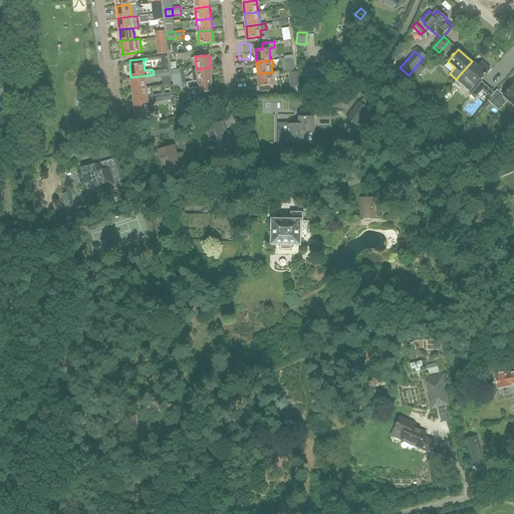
[(456,79),(470,91),(484,75),(485,75),(486,74),(485,73),(489,68),(482,62),(478,66),(472,61),(461,73),(456,79)]
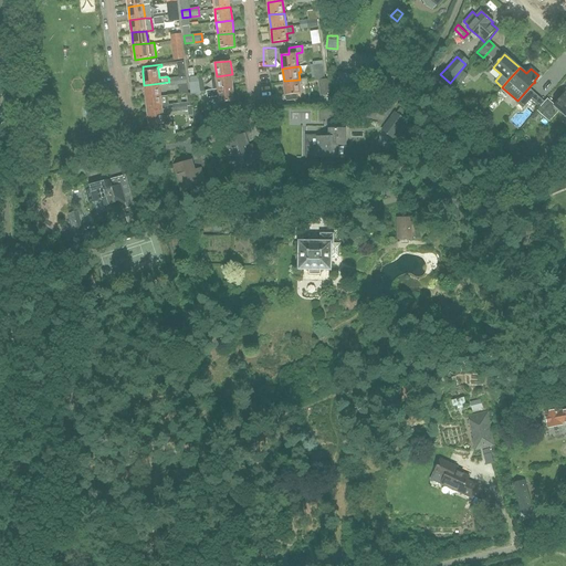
[(363,100),(368,77),(339,71),(334,92),(363,100)]
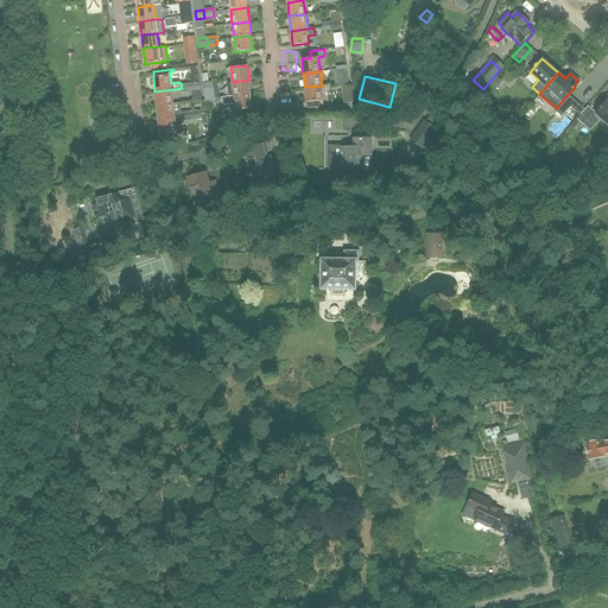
[(489,86),(495,90),(502,81),(496,76),(489,86)]
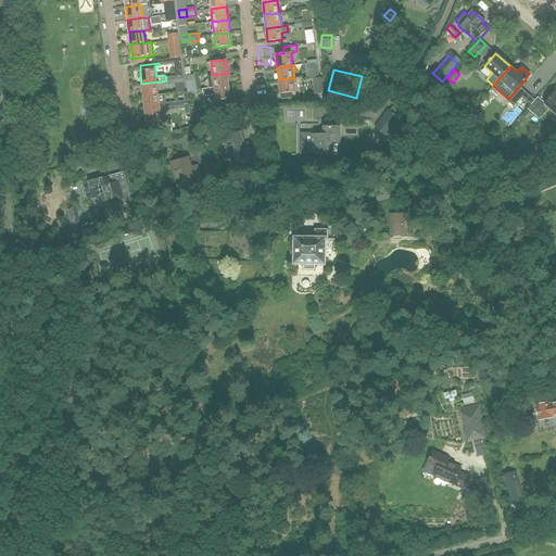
[(228,73),(213,75),(214,88),(229,86),(228,73)]
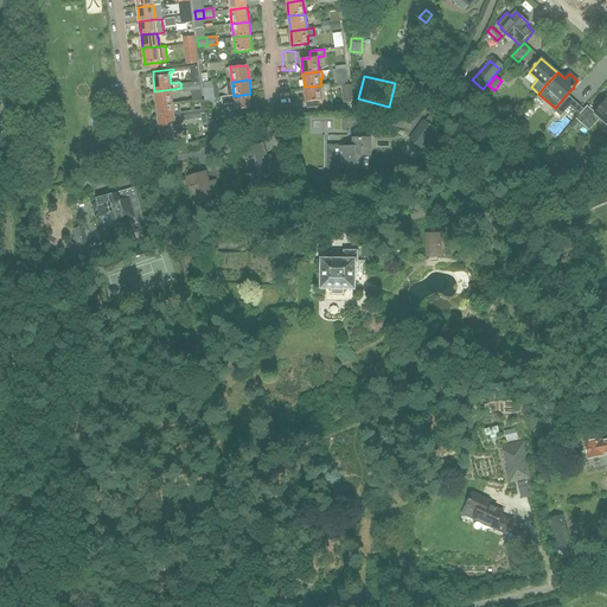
[(321,85),(305,87),(306,102),(307,108),(319,107),(319,100),(323,100),(321,93),(321,85)]
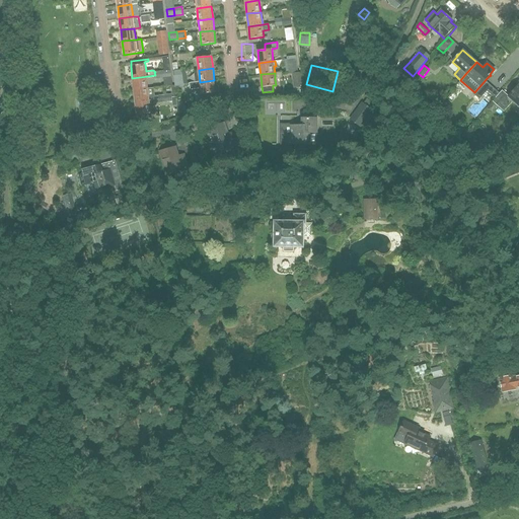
[(300,73),(298,73),(292,74),(294,89),(302,88),(300,73)]
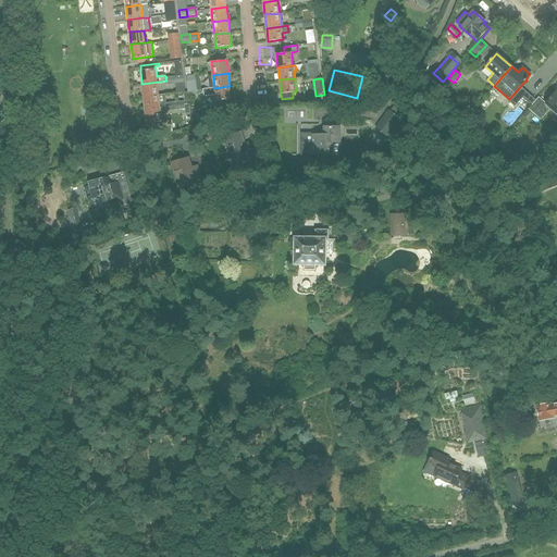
[(159,82),(141,84),(144,97),(159,95),(158,87),(160,87),(159,82)]
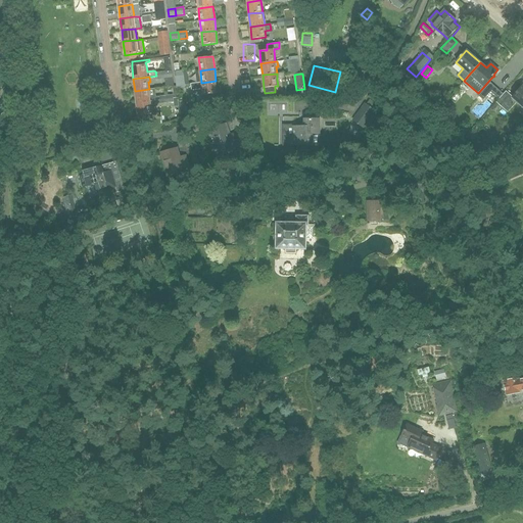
[(218,93),(216,81),(201,83),(191,84),(192,89),(202,88),(203,102),(216,100),(215,93),(218,93)]
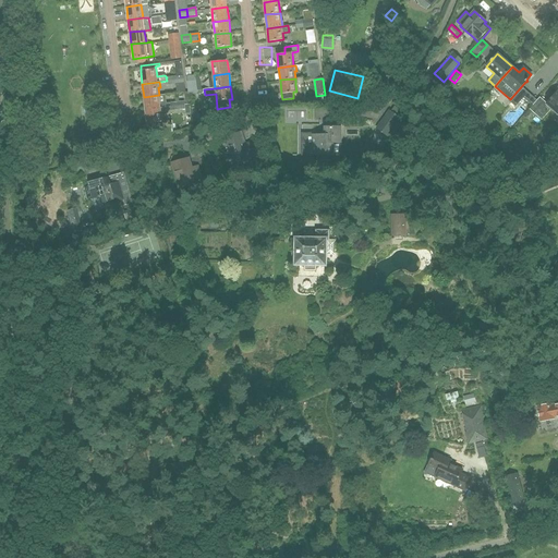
[(532,105),(536,100),(523,87),(510,101),(516,107),(523,98),(532,105)]
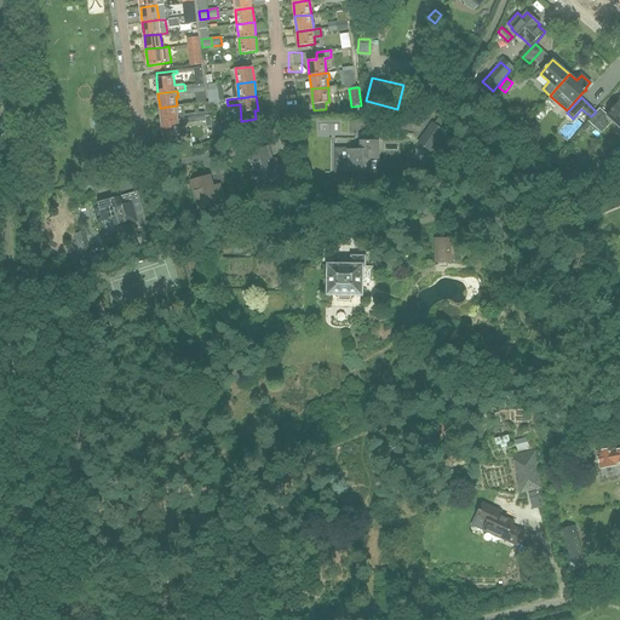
[(596,112),(591,116),(591,118),(589,121),(602,133),(613,121),(619,127),(619,102),(608,115),(600,108),(597,112),(596,112)]
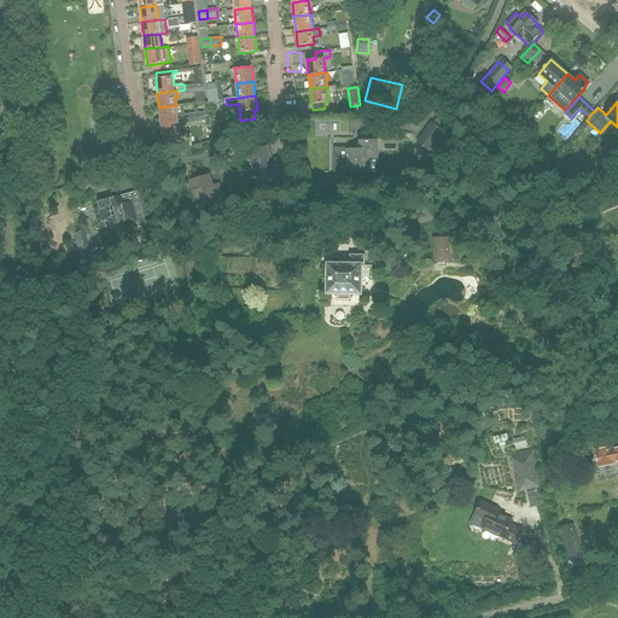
[(176,105),(159,108),(161,122),(178,120),(187,118),(187,114),(185,115),(184,104),(176,105)]
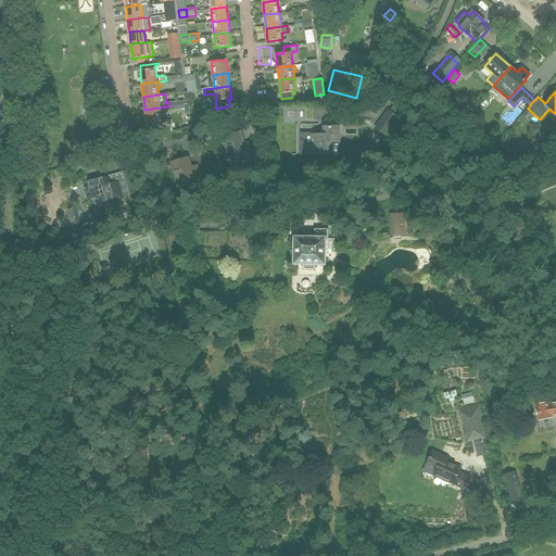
[(313,119),(313,106),(287,106),(287,110),(306,110),(306,119),(313,119)]
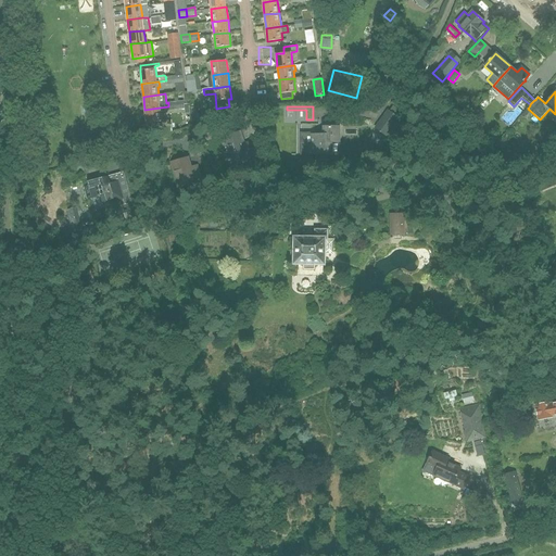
[(144,110),(147,128),(154,127),(154,134),(173,131),(172,125),(167,119),(161,121),(160,108),(144,110)]
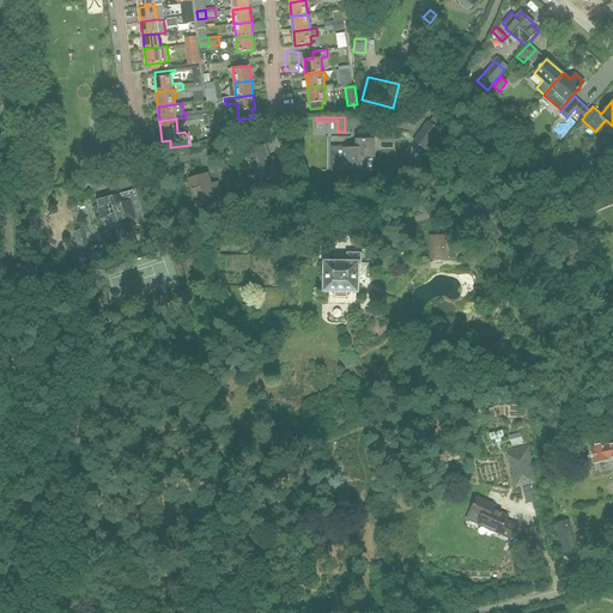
[(441,131),(428,121),(413,140),(426,150),(441,131)]
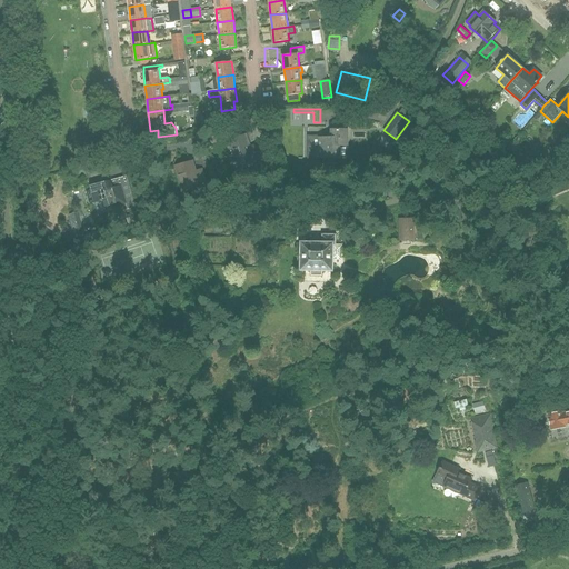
[(348,146),(348,129),(331,129),(331,137),(319,137),(313,137),(313,147),(308,147),(308,158),(348,158),(348,146)]
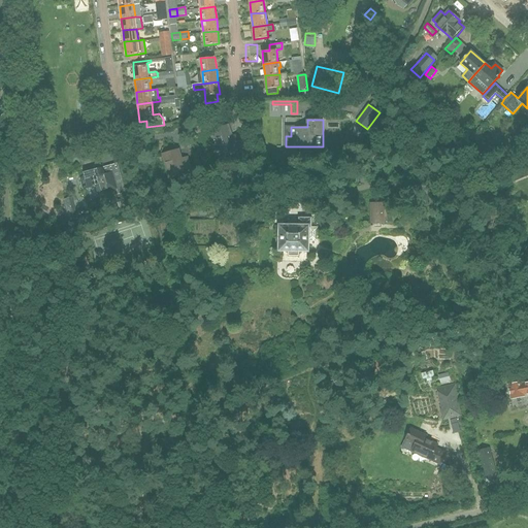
[(232,136),(229,125),(212,130),(221,156),(237,151),(236,149),(244,146),(240,134),(232,136)]
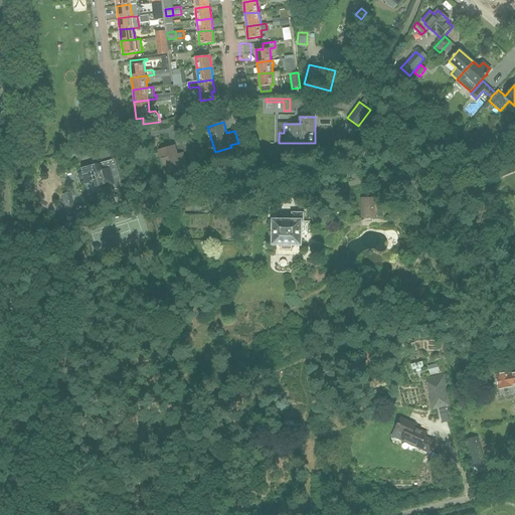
[(173,147),(160,150),(166,173),(179,169),(180,173),(187,171),(182,154),(176,155),(173,147)]
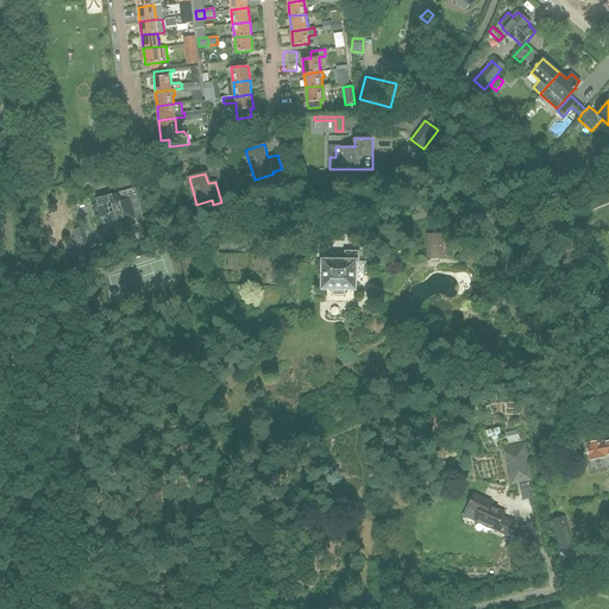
[(96,203),(92,205),(95,219),(107,215),(110,214),(113,225),(143,215),(137,196),(130,198),(121,200),(119,193),(95,199),(96,203)]
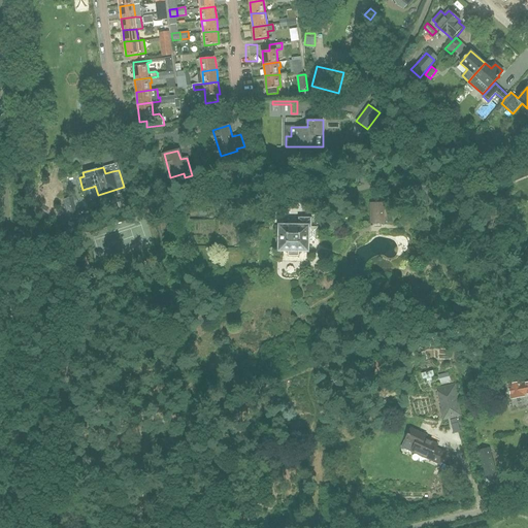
[(72,197),(64,199),(67,211),(65,212),(67,222),(77,219),(72,197)]
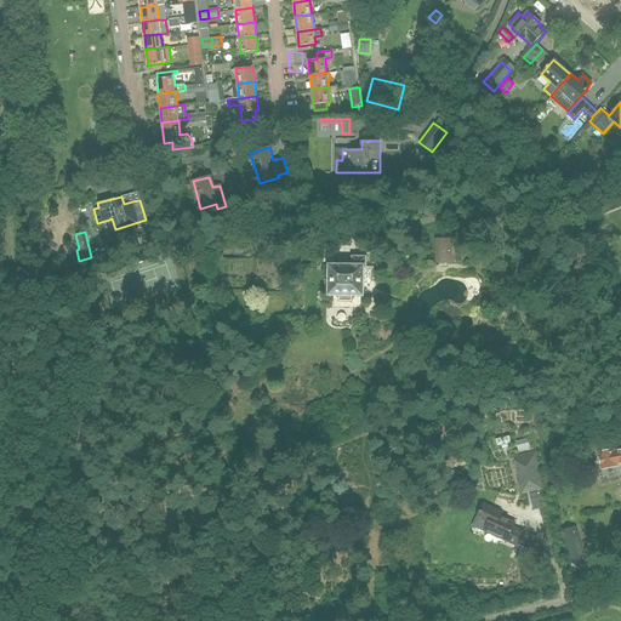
[(436,238),(436,262),(453,262),(451,238),(436,238)]
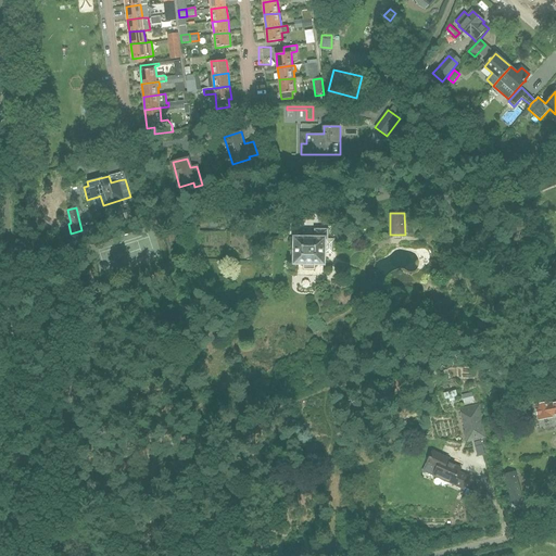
[(293,255),(293,258),(295,260),(295,263),(303,263),(314,263),(324,263),(324,253),(333,253),(333,239),(326,239),(326,229),(315,229),(315,237),(295,237),(295,254),(293,255)]
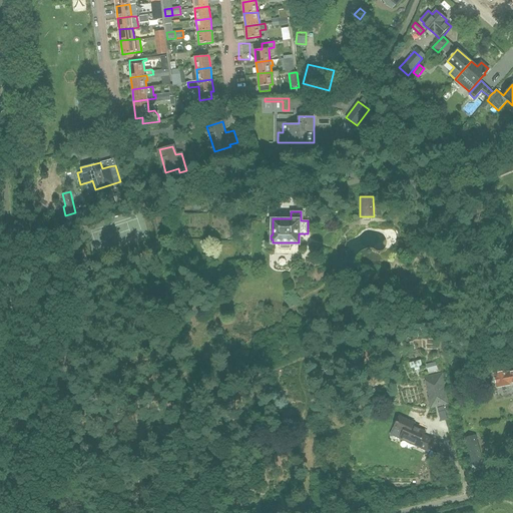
[(435,362),(428,364),(430,372),(438,370),(435,362)]
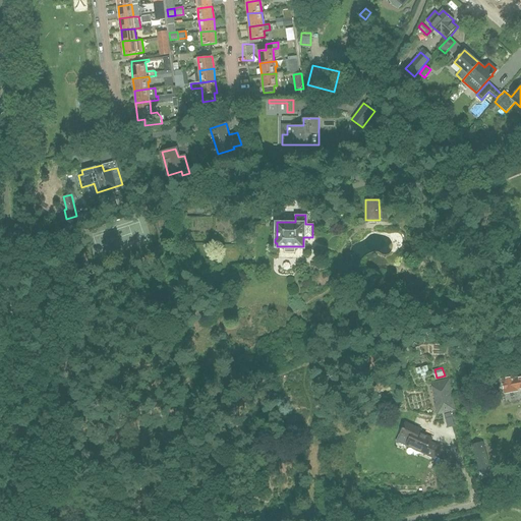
[(520,377),(516,379),(516,378),(503,381),(506,394),(519,391),(519,390),(520,389),(520,377)]
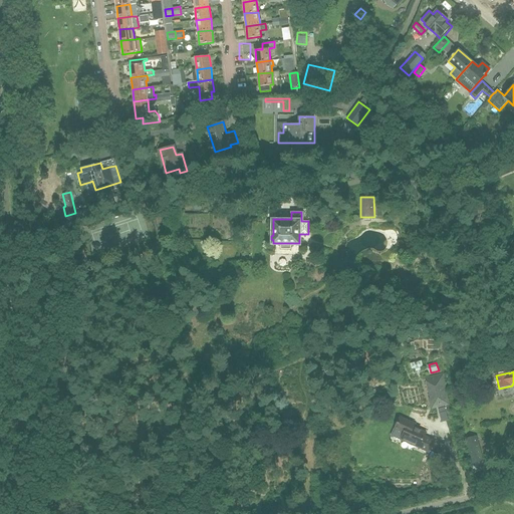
[(429,390),(433,407),(447,404),(443,387),(429,390)]
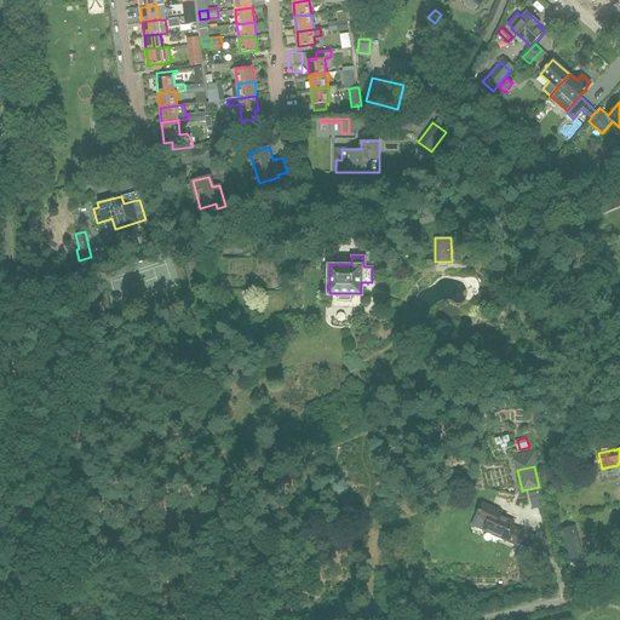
[(482,503),(472,524),(517,545),(523,532),(511,526),(514,522),(498,515),(499,511),(482,503)]
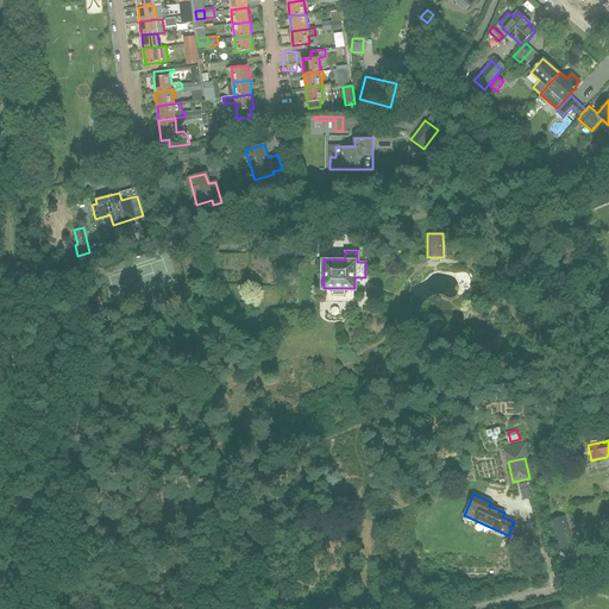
[(565,519),(551,522),(558,550),(572,546),(565,519)]
